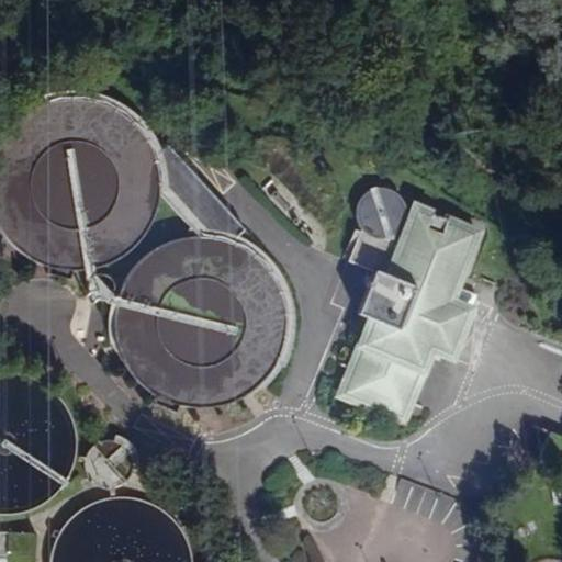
[(100,105),(78,101),(74,101),(52,104),(27,116),(8,134),(0,147),(0,227),(13,247),(31,261),(56,271),(77,273),(103,268),(127,256),(143,240),(156,217),(160,194),(161,188),(160,180),(159,172),(158,167),(157,161),(155,156),(143,135),(124,116),(100,105)]
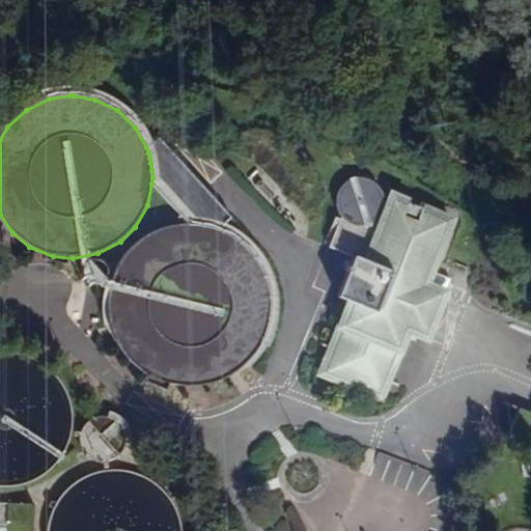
[(219,229),(232,217),(159,136),(146,147),(148,152),(149,158),(150,163),(151,170),(152,177),(151,184),(188,223),(193,223),(198,223),(202,224),(205,225),(210,225),(213,226),(216,228),(219,229)]
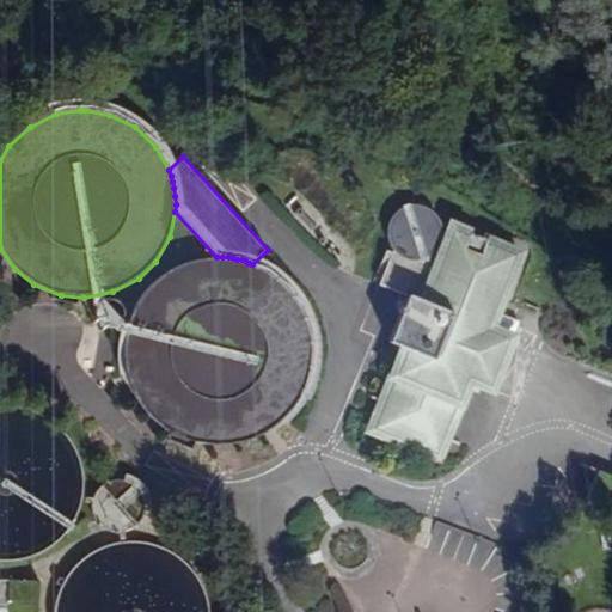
[(430,212),(418,208),(415,208),(404,212),(396,220),(392,232),(396,245),(399,250),(403,254),(408,256),(412,257),(417,257),(423,257),(424,256),(429,254),(434,250),(438,246),(440,242),(441,237),(441,226),(436,219),(430,212)]
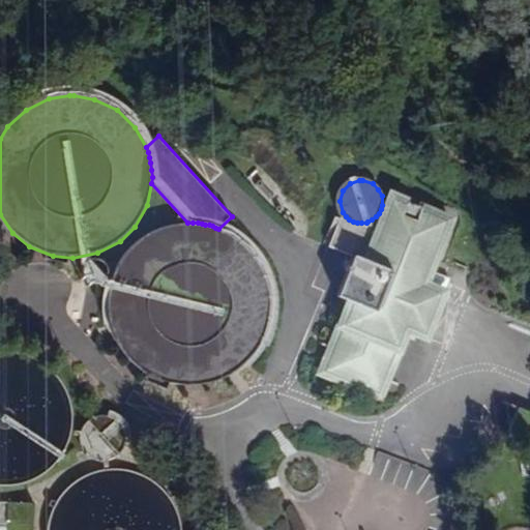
[(346,216),(343,212),(329,246),(354,256),(337,296),(350,301),(321,372),(380,396),(407,329),(425,337),(445,291),(425,284),(452,218),(393,195),(388,206),(382,205),(381,209),(379,213),(376,216),(372,219),(367,222),(366,223),(361,223),(357,223),(353,222),(349,219),(346,216)]
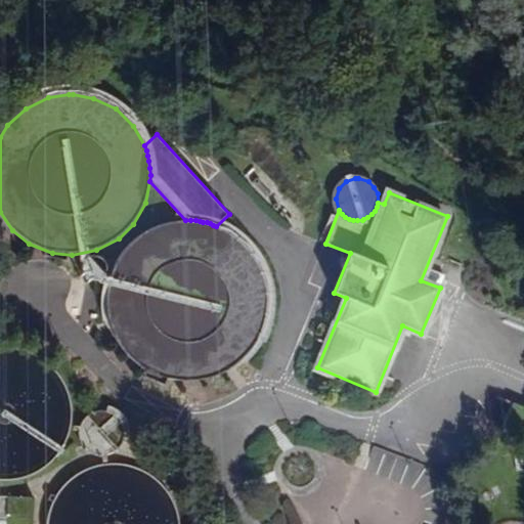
[(190,220),(185,220),(183,220),(159,224),(144,230),(132,239),(122,250),(114,263),(108,276),(105,292),(105,307),(107,321),(113,336),(122,348),(132,359),(143,368),(157,375),(172,379),(186,380),(202,378),(216,374),(229,366),(248,349),(256,337),(262,322),(264,308),(265,293),(262,278),(257,264),(249,251),(238,239),(216,226),(213,225),(210,223),(207,222),(203,222),(200,221),(195,220),(190,220)]
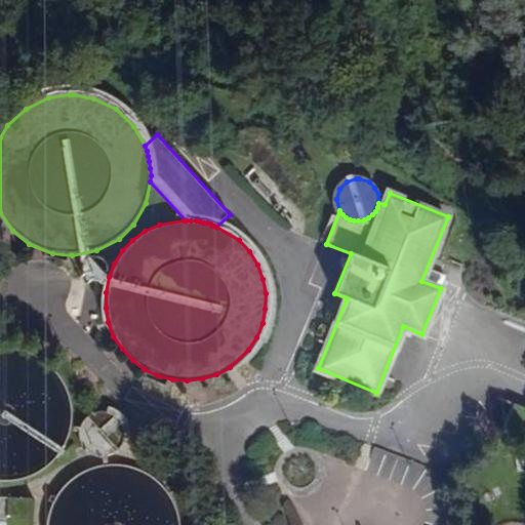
[(22,349),(8,348),(4,348),(0,348),(0,480),(7,481),(19,480),(32,476),(43,470),(52,462),(62,452),(67,442),(71,430),(73,413),(72,401),(68,389),(62,377),(53,367),(44,359),(33,353),(22,349)]
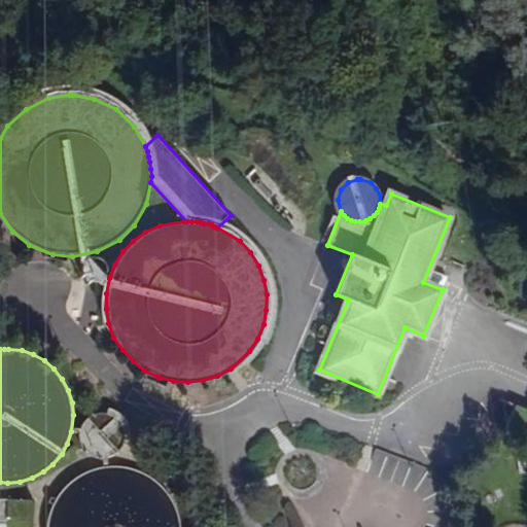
[(113,415),(103,413),(102,413),(93,415),(85,420),(81,427),(79,435),(81,445),(86,452),(93,456),(102,458),(111,456),(118,452),(124,445),(125,435),(124,428),(119,420),(113,415)]
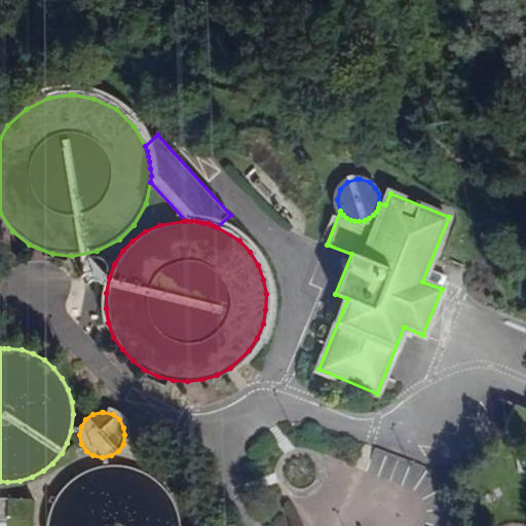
[(128,466),(116,464),(112,464),(100,466),(87,470),(76,476),(67,484),(59,493),(52,504),(48,516),(46,525),(180,525),(179,518),(176,505),(170,494),(161,485),(152,477),(141,471),(128,466)]
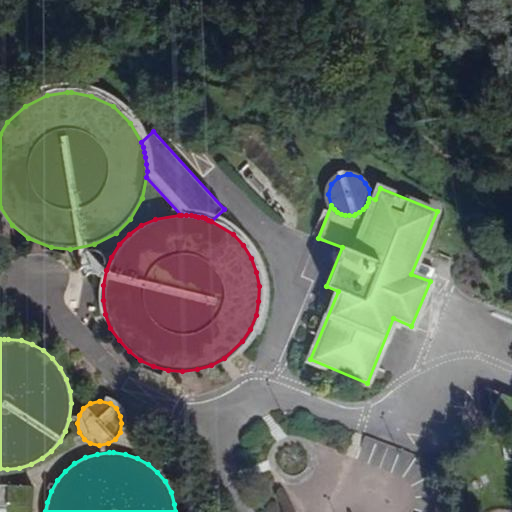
[(0,511),(32,511),(33,486),(0,484),(0,511)]
